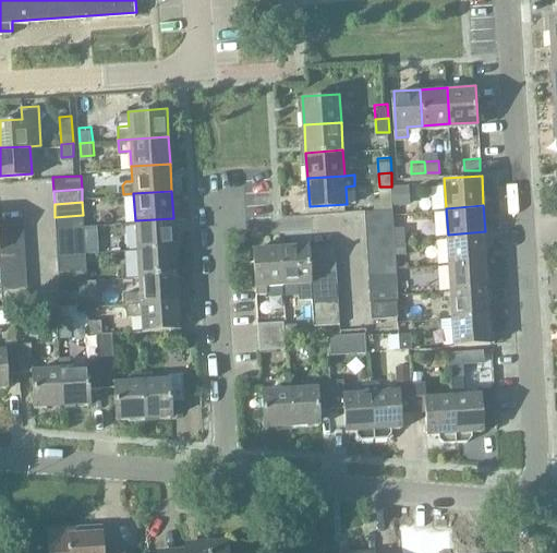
[(365,223),(394,220),(392,206),(364,208),(365,223)]
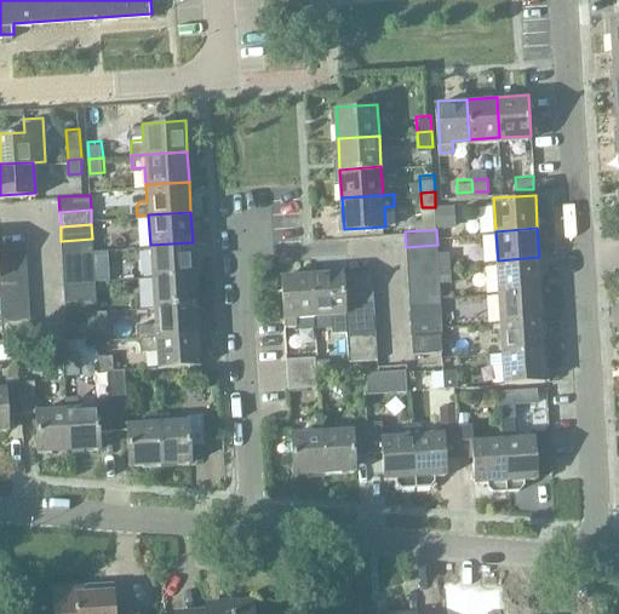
[(92,239),(61,241),(62,254),(93,253),(92,239)]
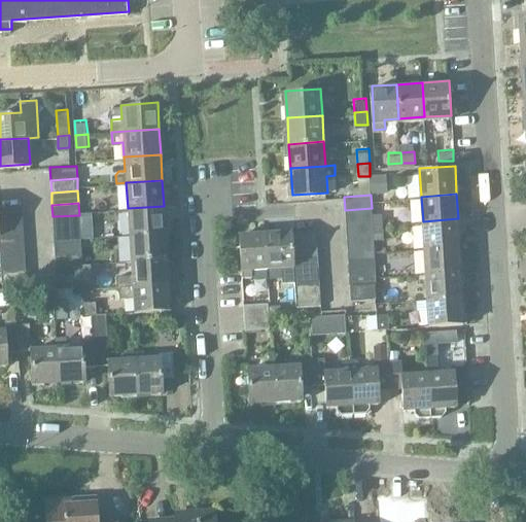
[(0,207),(0,219),(22,218),(22,206),(0,207)]
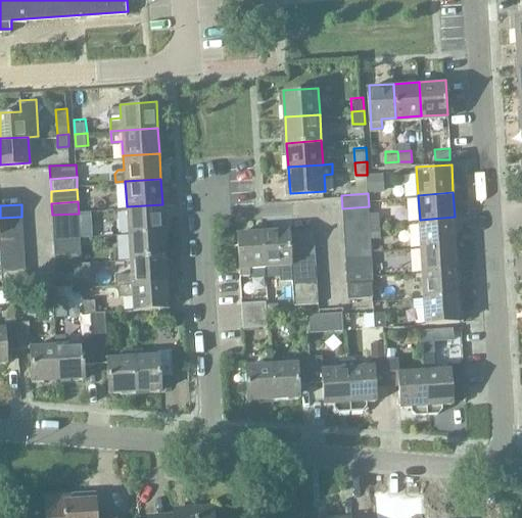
[(127,206),(128,231),(164,229),(162,204),(127,206)]
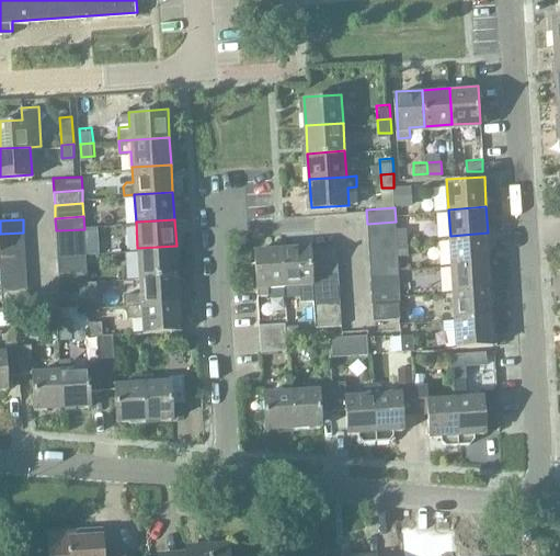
[(397,235),(396,224),(396,222),(367,224),(368,237),(397,235)]
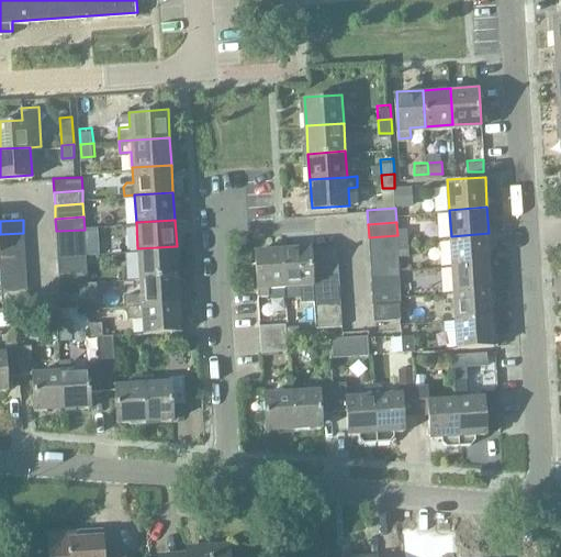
[(98,224),(85,225),(85,229),(86,242),(86,251),(99,251),(98,224)]
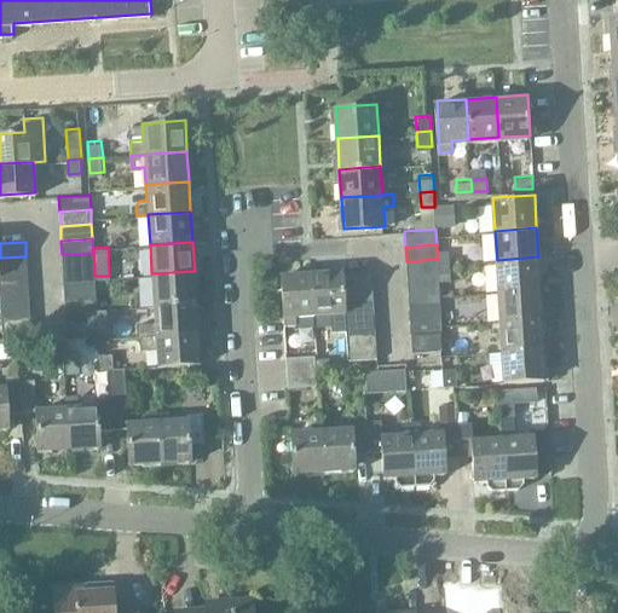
[(438,264),(450,262),(450,247),(437,247),(438,259),(438,264)]
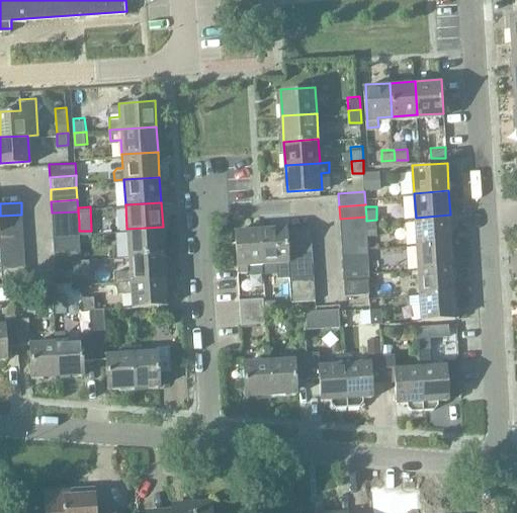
[(53,225),(78,224),(78,211),(52,212),(53,225)]
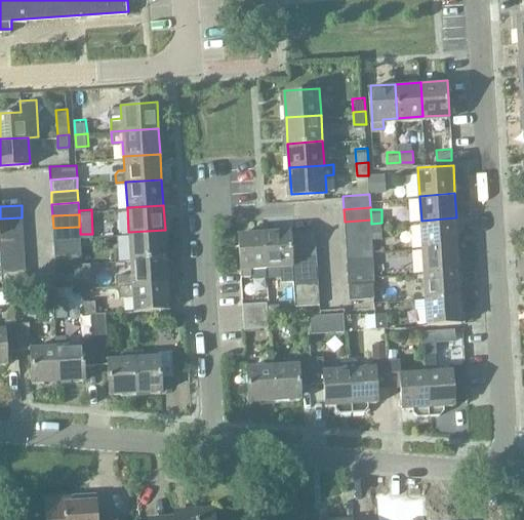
[(0,218),(0,230),(23,230),(22,217),(0,218)]
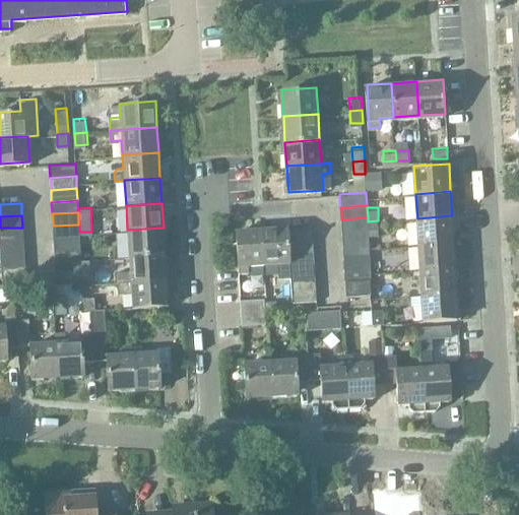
[(417,218),(418,244),(454,241),(452,215),(417,218)]
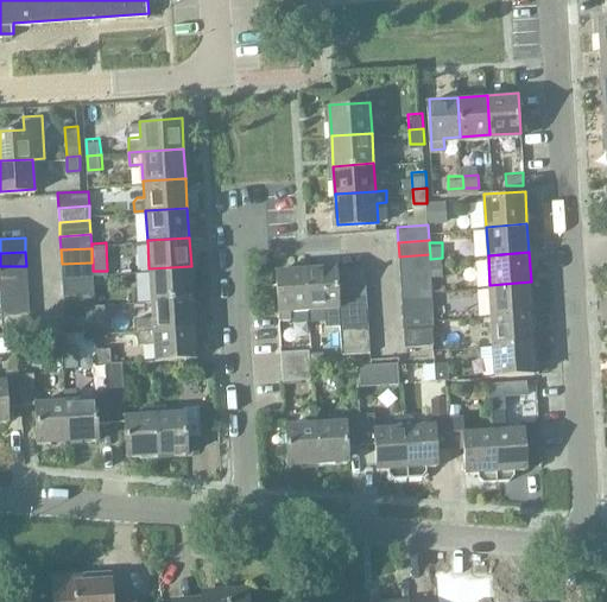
[(431,270),(430,259),(430,254),(399,257),(400,272),(431,270)]
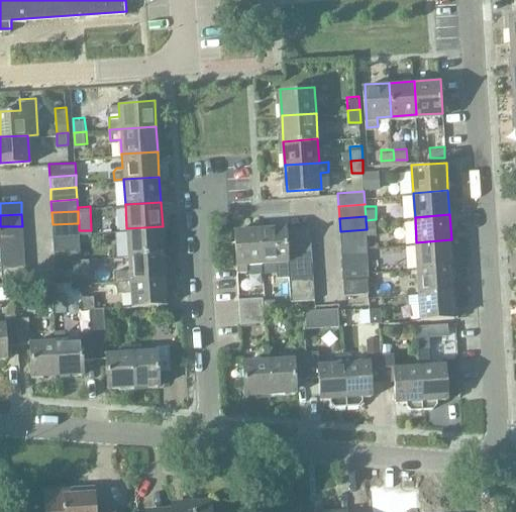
[(376,219),(366,220),(367,229),(367,232),(377,231),(376,219)]
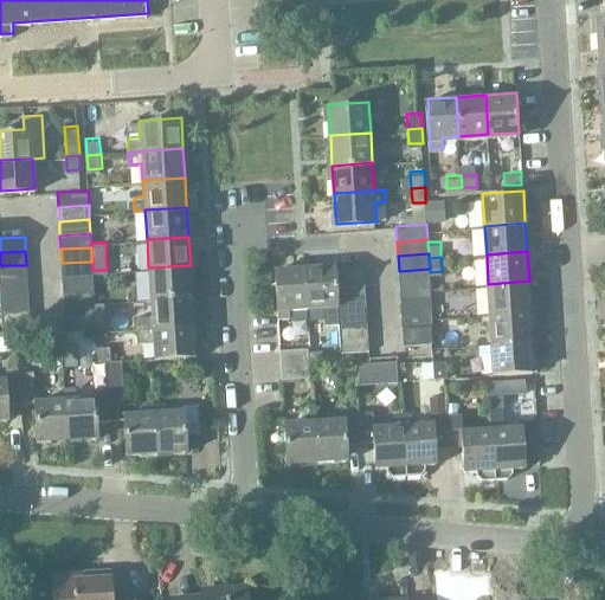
[(62,277),(92,275),(91,262),(62,263),(62,277)]
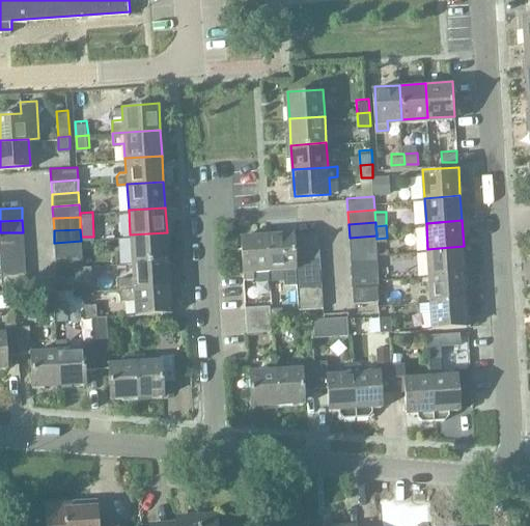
[(295,231),(296,245),(319,244),(318,230),(295,231)]
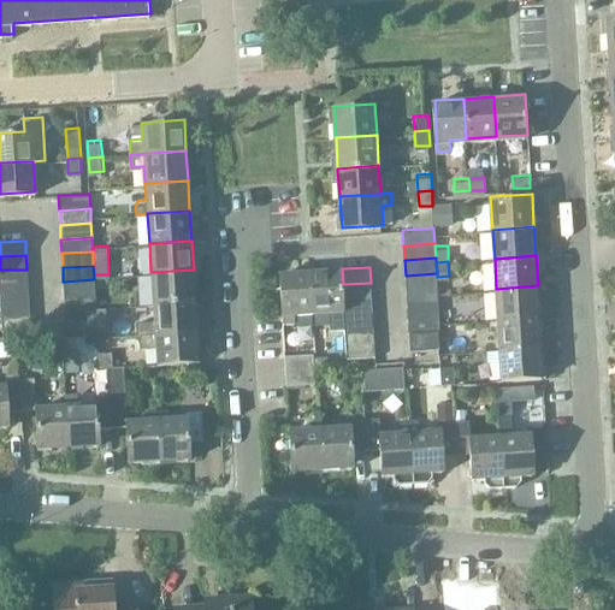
[(342,268),(309,271),(312,312),(329,311),(330,327),(346,326),(344,313),(344,309),(343,298),(343,284),(342,268)]
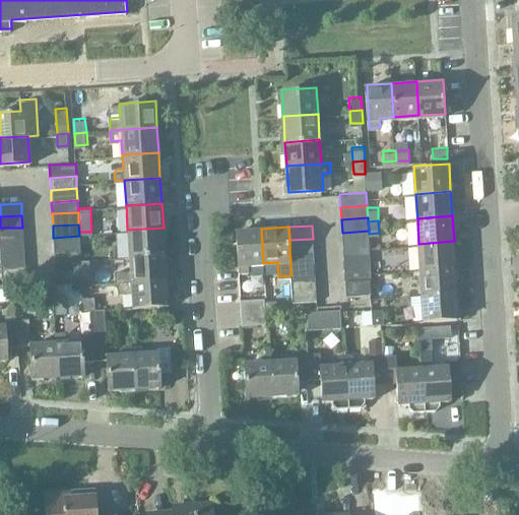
[(22,228),(0,228),(0,240),(23,240),(22,228)]
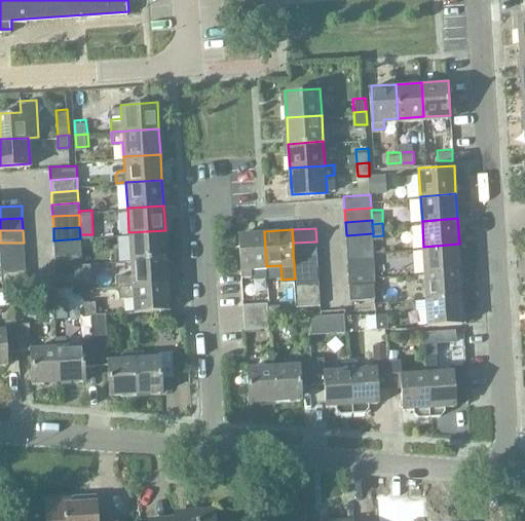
[(128,232),(130,259),(166,257),(165,230),(128,232)]
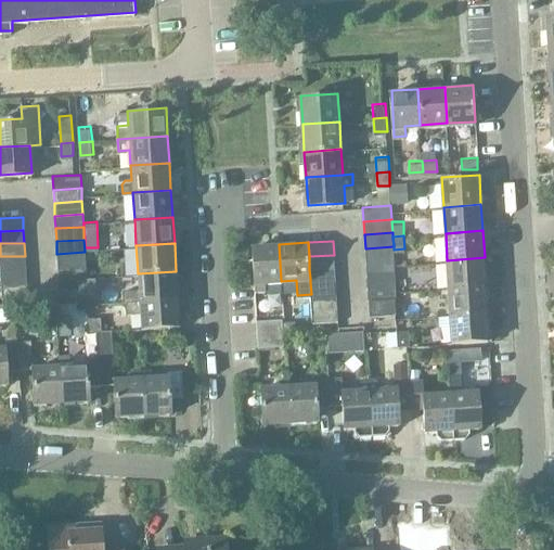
[(267,289),(266,282),(281,281),(279,244),(252,245),(255,290),(267,289)]
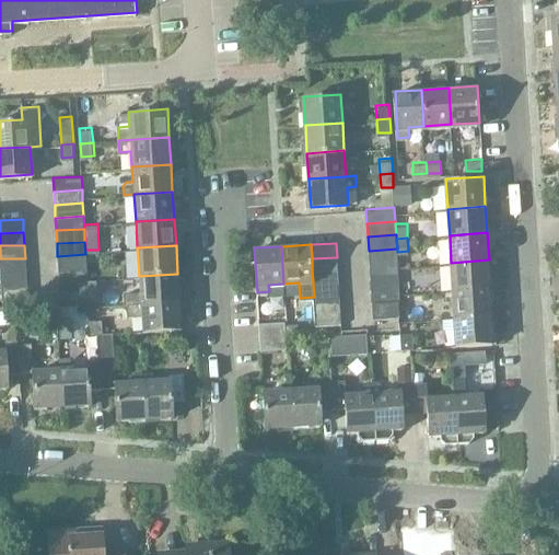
[(397,262),(397,252),(397,249),(369,251),(370,263),(397,262)]
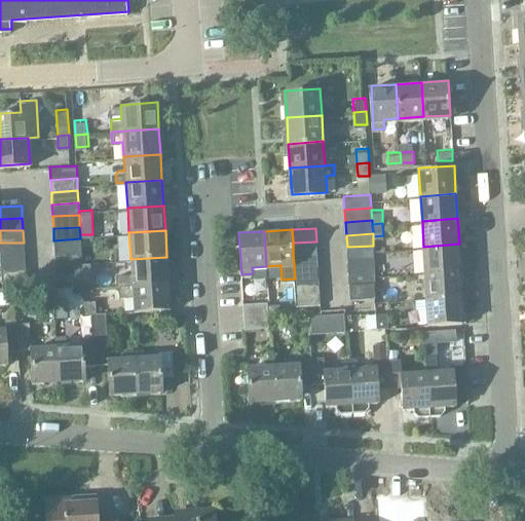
[(54,253),(81,251),(80,238),(53,240),(54,253)]
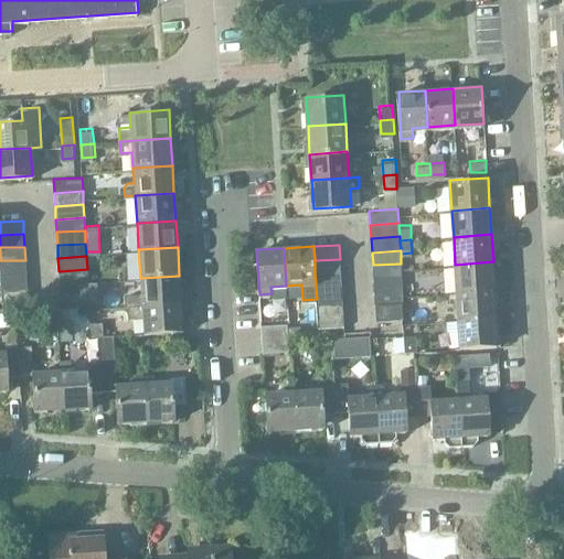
[(315,260),(315,273),(341,272),(340,259),(315,260)]
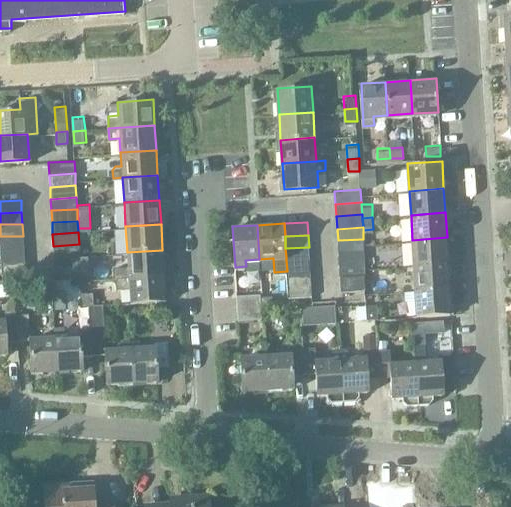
[(23,236),(0,236),(0,249),(24,248),(23,236)]
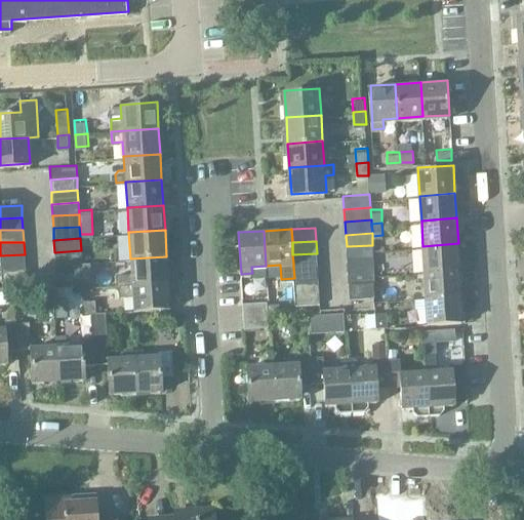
[(422,246),(425,271),(459,269),(458,243),(422,246)]
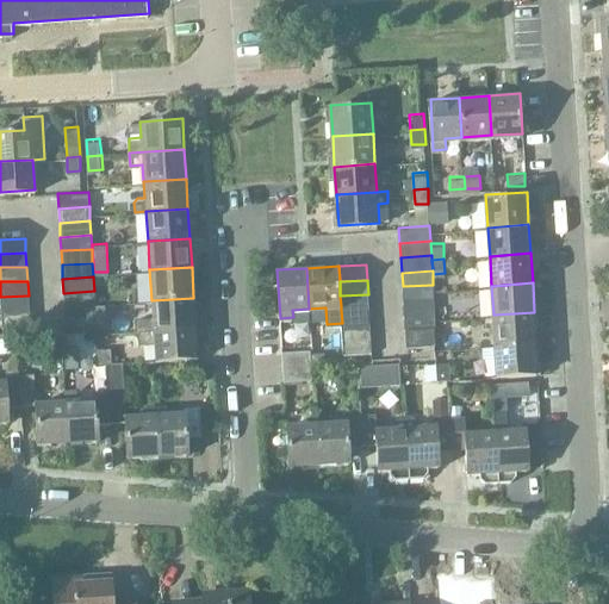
[(403,300),(434,298),(433,285),(403,286),(403,300)]
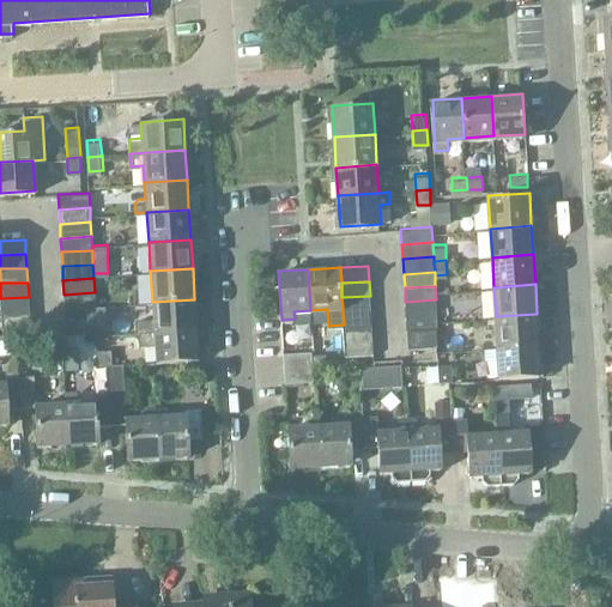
[(95,307),(95,304),(95,292),(64,295),(65,309),(95,307)]
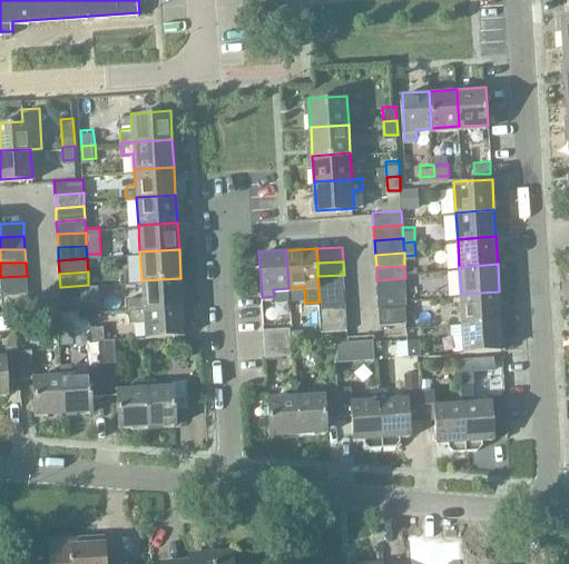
[(344,275),(317,276),(319,286),(319,289),(344,288),(344,275)]
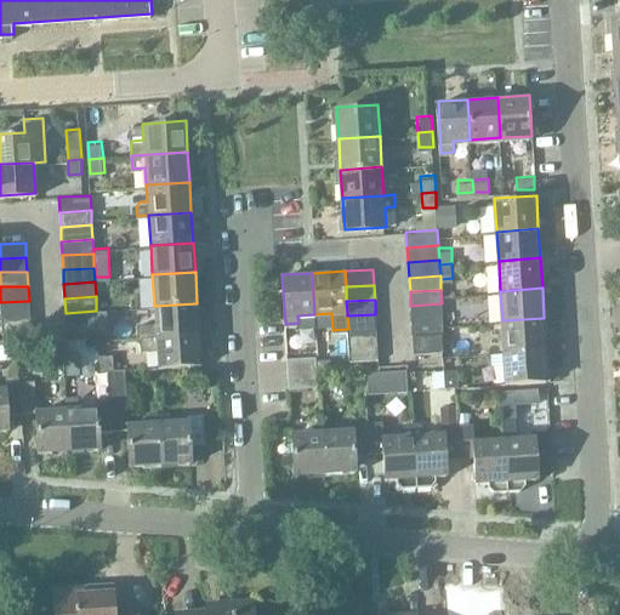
[(29,301),(0,302),(0,312),(0,315),(29,314),(29,301)]
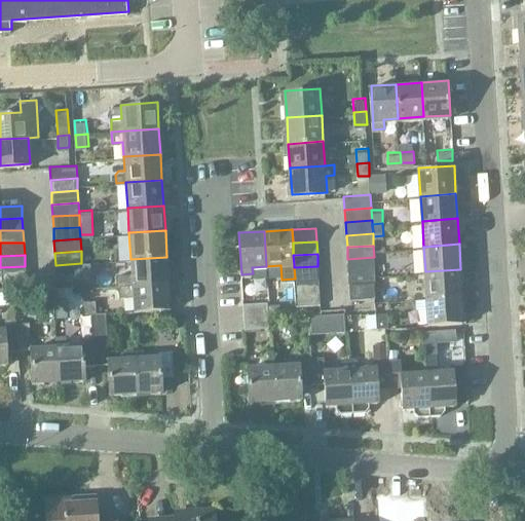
[(132,272),(116,273),(117,284),(120,283),(133,283),(133,284),(169,282),(166,257),(130,259),(132,272)]
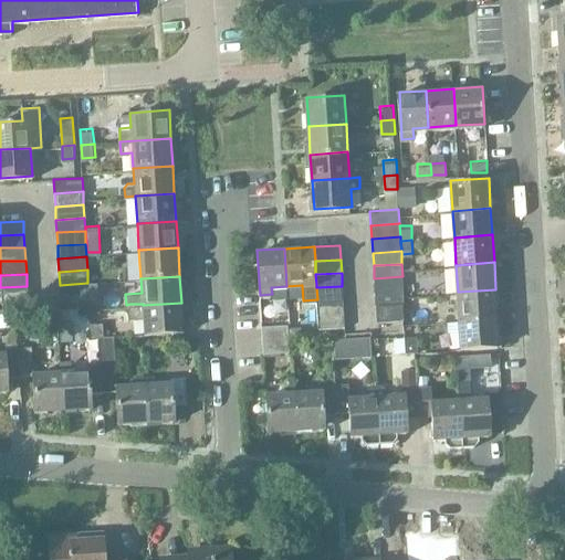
[(375,292),(404,289),(403,276),(374,278),(375,292)]
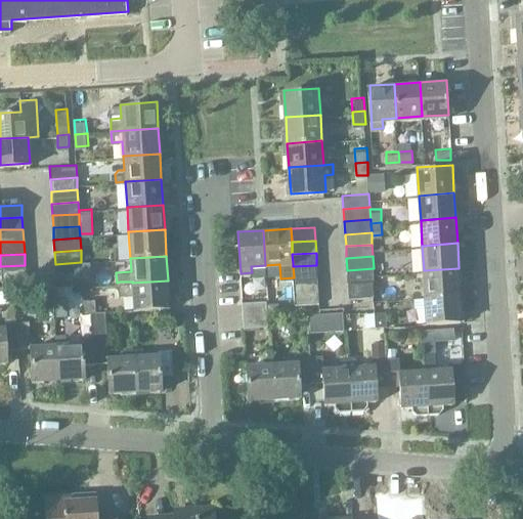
[(81,262),(55,264),(55,276),(91,273),(90,260),(81,260),(81,262)]
